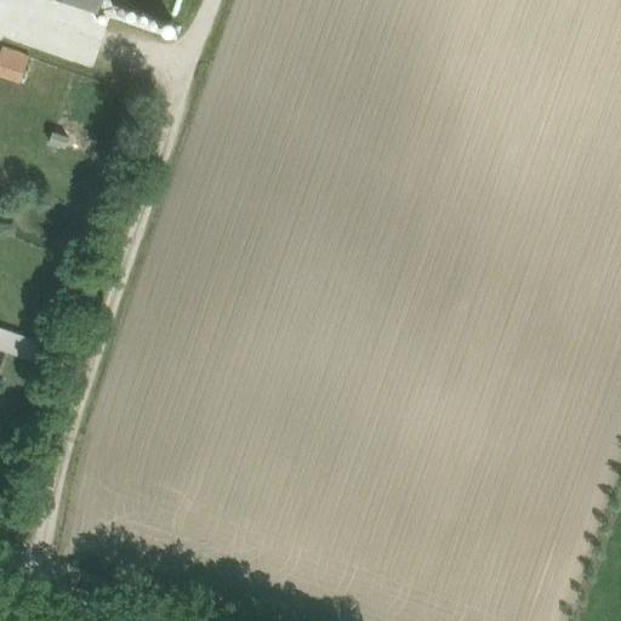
[(126,0),(56,0),(100,15),(104,0),(112,0),(125,5),(126,0)]
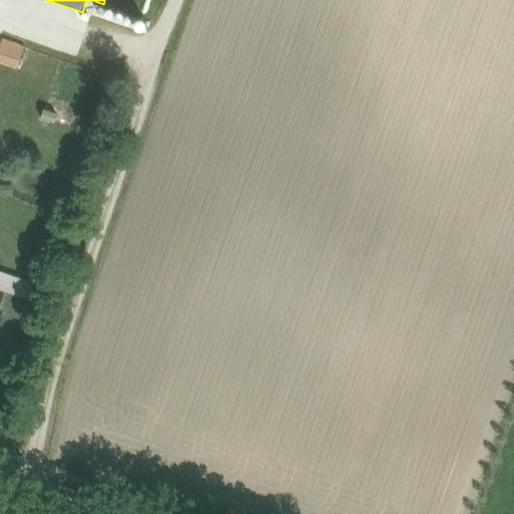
[(0,63),(17,69),(25,46),(2,38),(0,45),(0,63)]
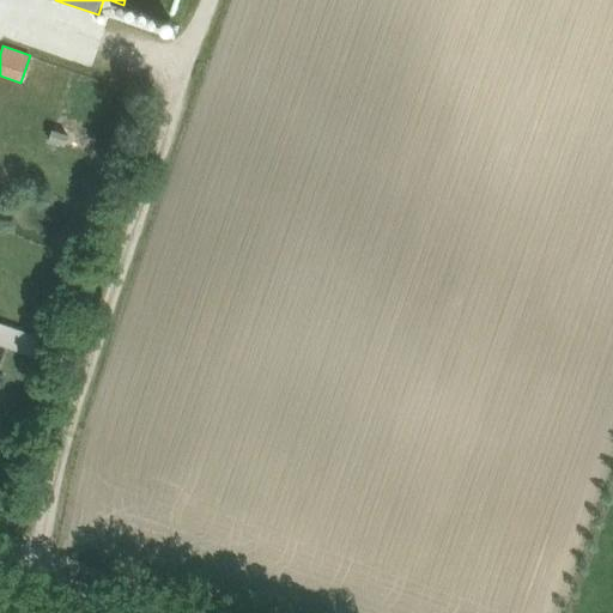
[(53,129),(49,141),(50,141),(58,144),(66,146),(68,134),(53,129)]
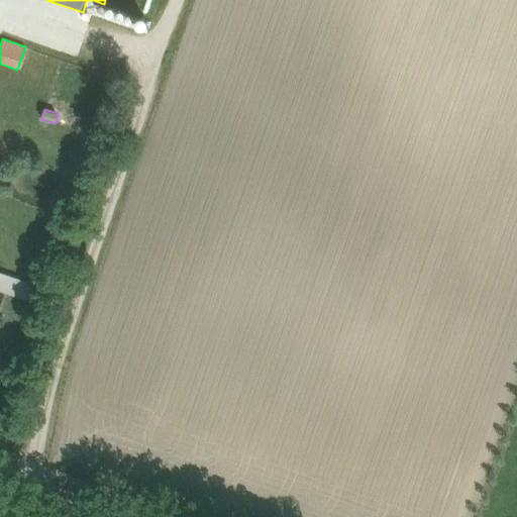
[(0,290),(31,298),(35,279),(1,272),(0,274),(0,290)]
